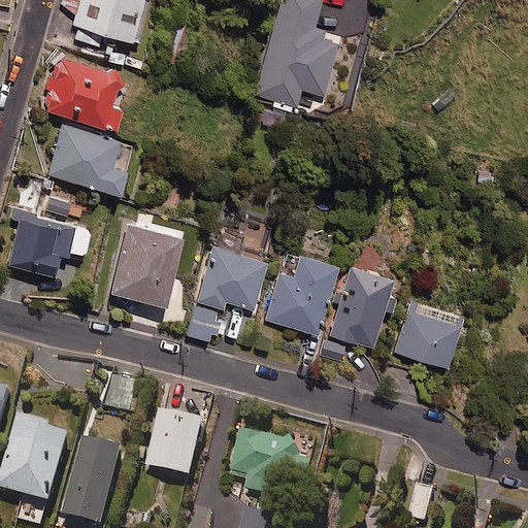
[(144,0),(80,0),(69,38),(112,51),(116,39),(132,44),(144,0)]
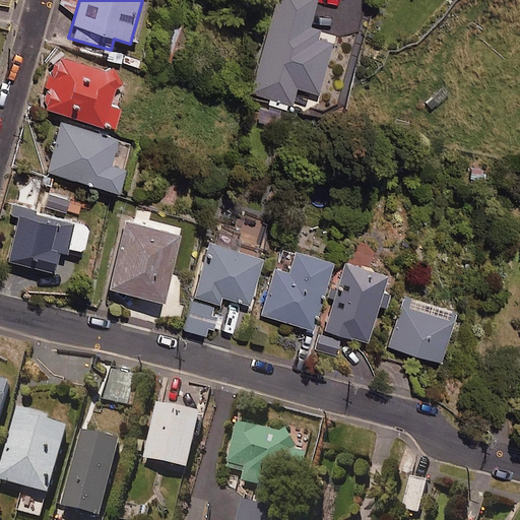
[(320,96),(334,45),(320,41),(322,31),(284,21),(278,43),(266,39),(251,95),(293,108),(298,90),(320,96)]
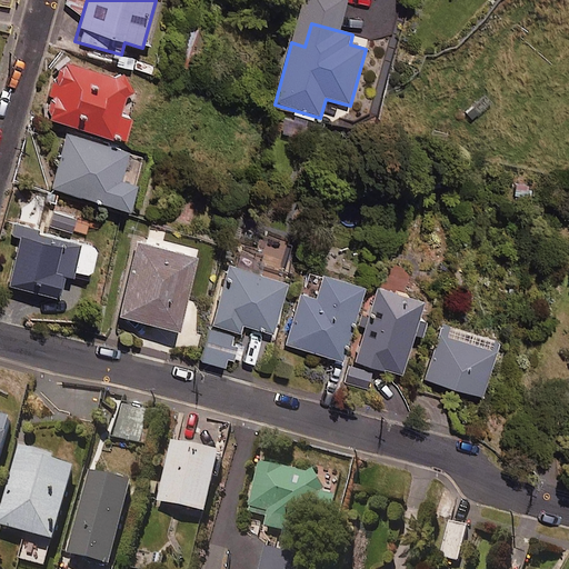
[(125,79),(59,63),(46,120),(130,140),(137,109),(133,96),(125,79)]
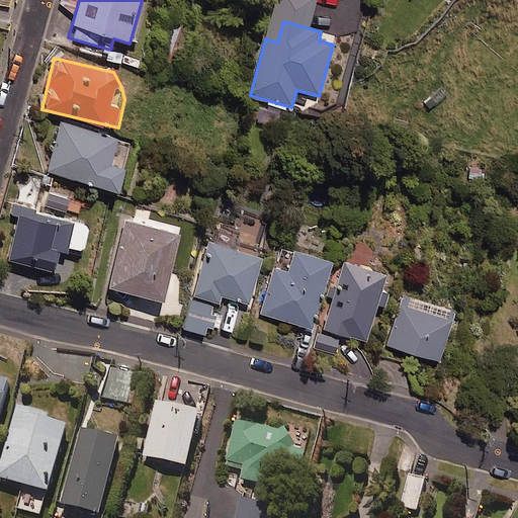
[(131,144),(62,121),(46,170),(118,193),(125,171),(121,169),(131,144)]
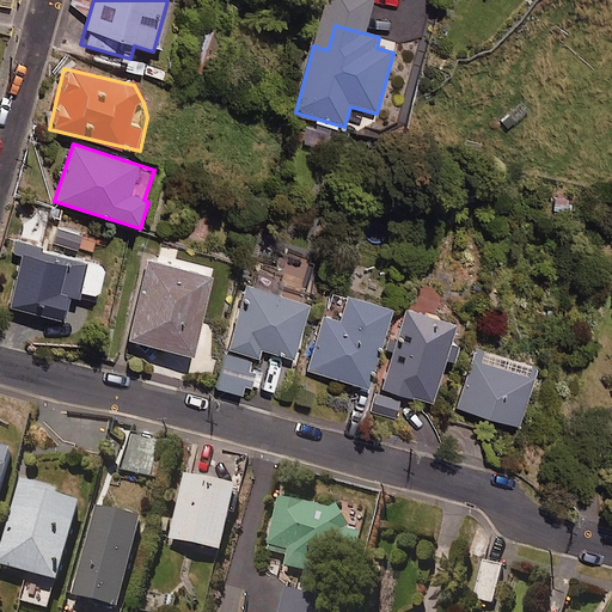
[(80,230),(55,227),(53,246),(79,249),(80,230)]
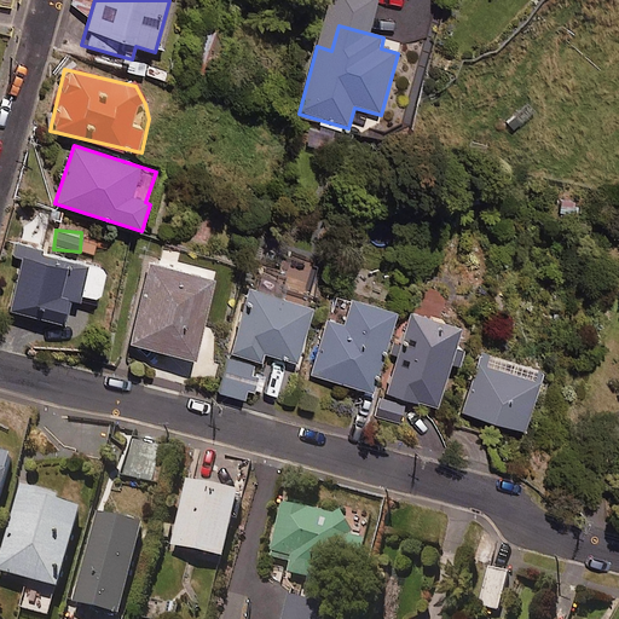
[(108,268),(17,246),(15,256),(22,259),(9,312),(63,325),(69,301),(79,304),(81,296),(99,300),(108,268)]
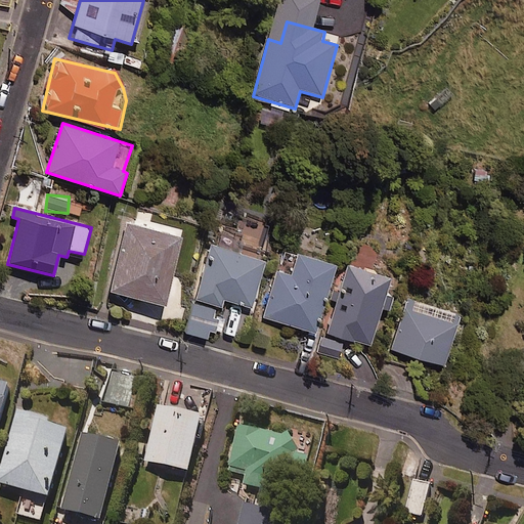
[(182,237),(127,225),(111,293),(166,306),(182,237)]
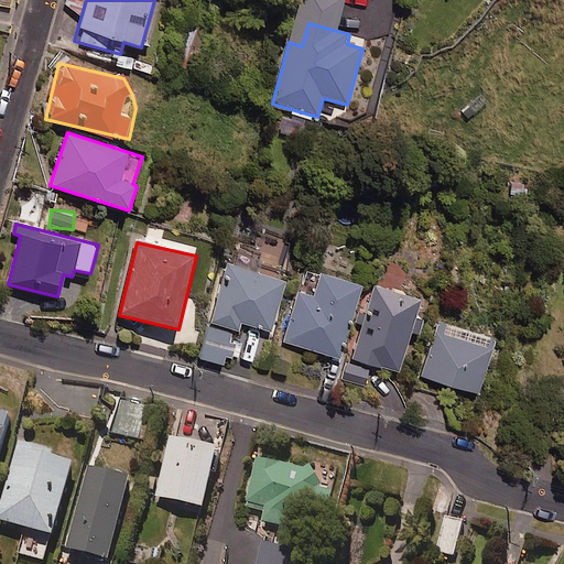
[(286,283),(228,266),(199,358),(229,367),(242,324),(271,333),(286,283)]
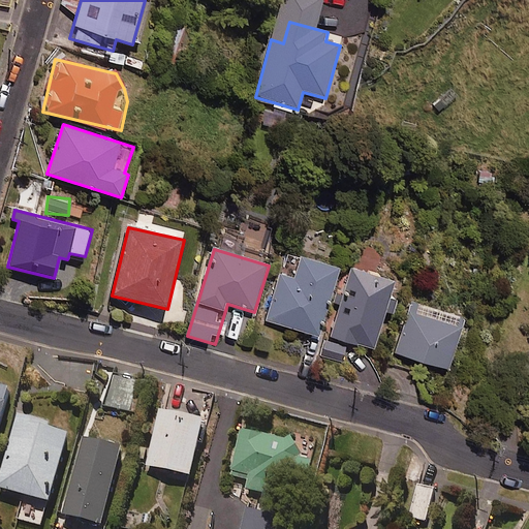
[(340,270),(286,253),(266,320),(320,336),(340,270)]
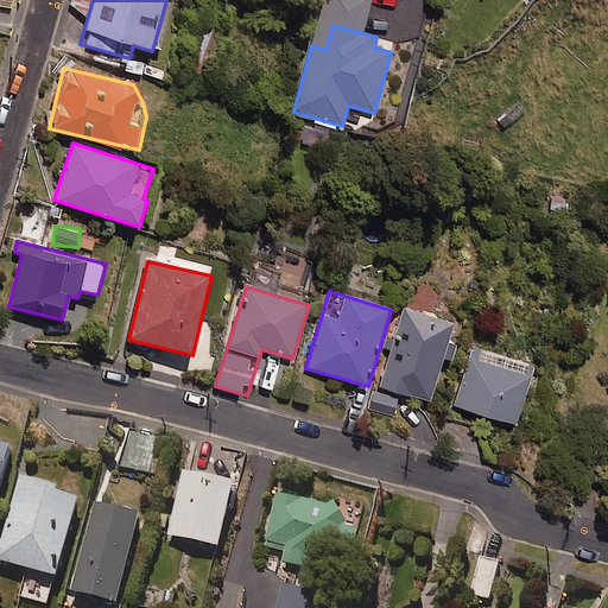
[(444,358),(453,360),(457,344),(445,341),(451,322),(406,308),(382,387),(430,401),(444,358)]
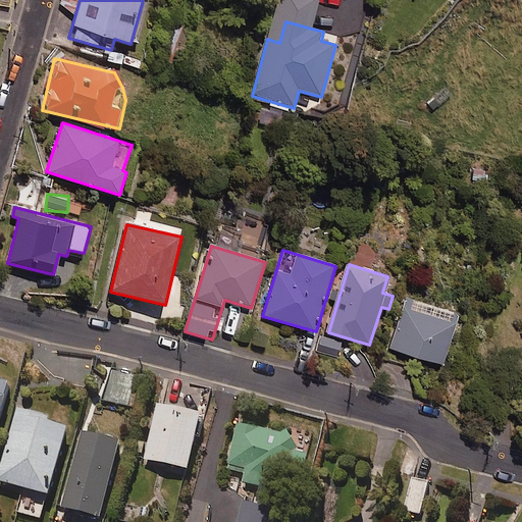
[(459,314),(407,298),(390,349),(444,365),(459,314)]
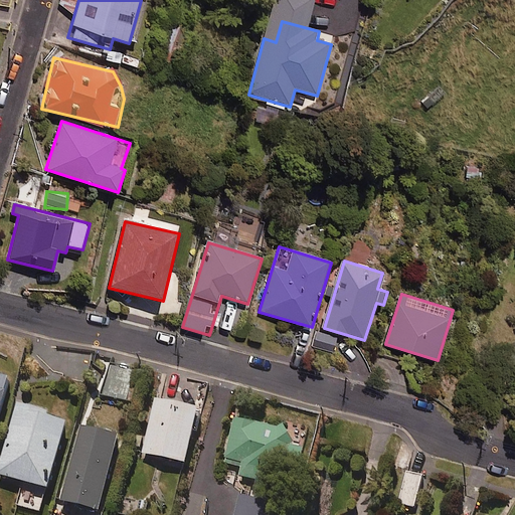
[(337,337),(317,333),(314,348),(334,352),(337,337)]
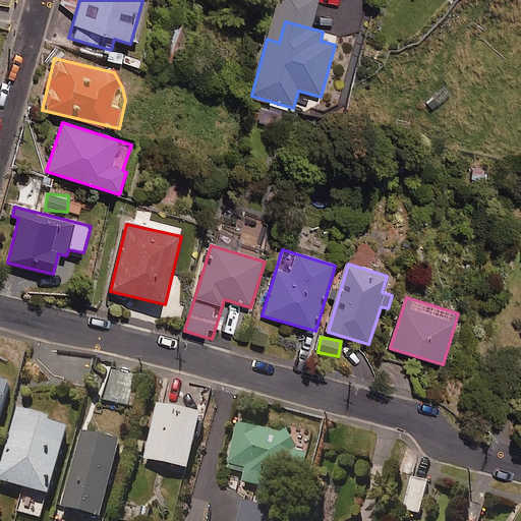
[(0,433),(13,389),(0,385),(0,433)]
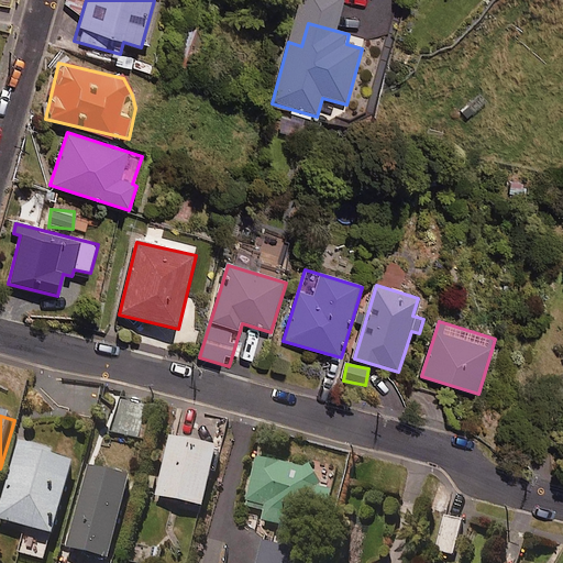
[(223,455),(174,441),(157,500),(207,515),(223,455)]
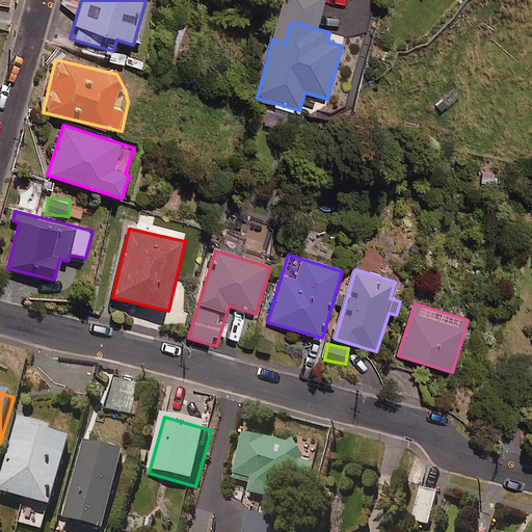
[(75,441),(20,424),(0,493),(0,495),(53,511),(75,441)]
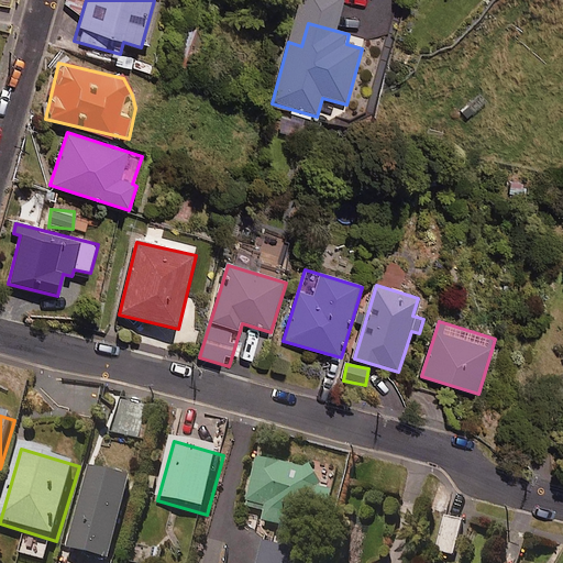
[(330,539),(341,497),(319,493),(323,475),(255,459),(241,517),(330,539)]
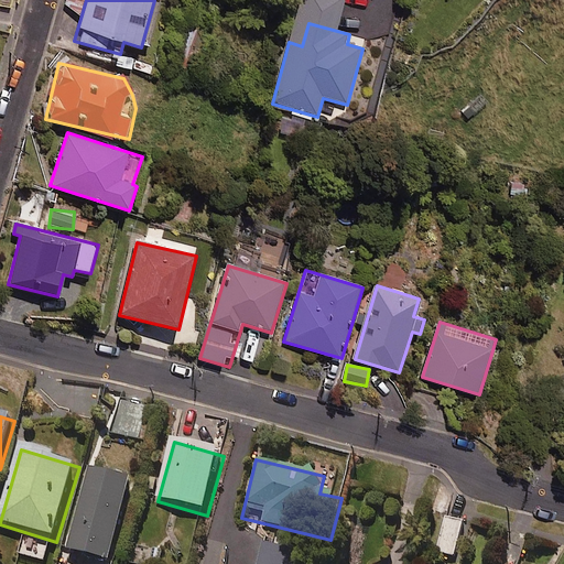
[(112,563),(136,488),(91,475),(67,555),(97,563),(112,563)]
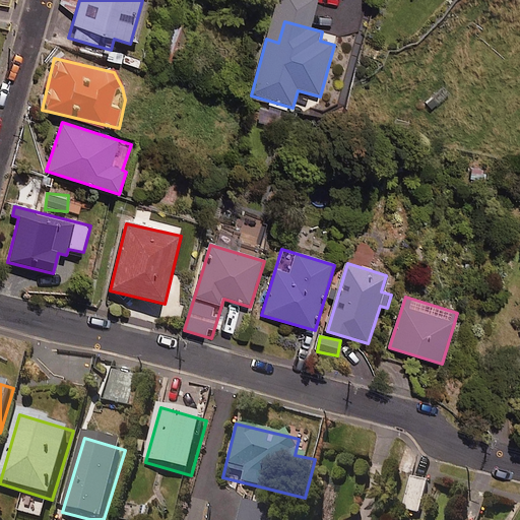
[(430,483),(405,475),(395,509),(418,516),(430,483)]
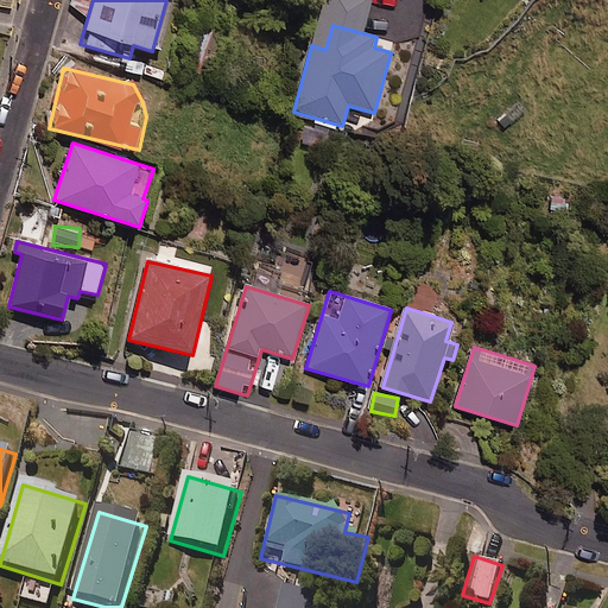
[(555,607),(561,589),(544,584),(537,607),(555,607)]
